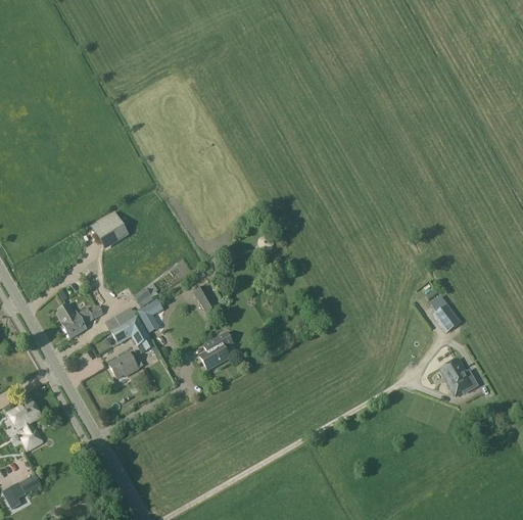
[(91,224),(103,244),(123,232),(110,211),(104,216),(91,224)]
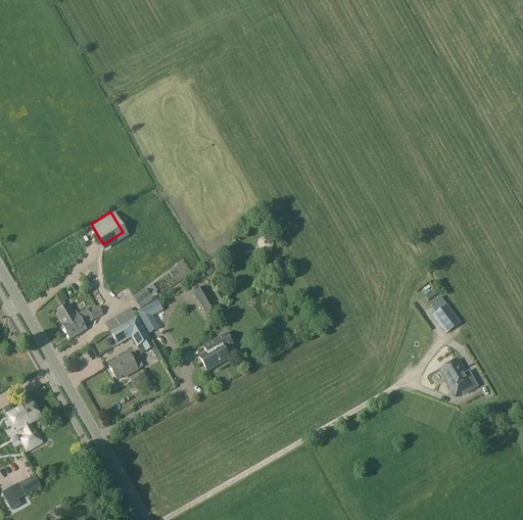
[(217,305),(204,284),(193,291),(204,313),(217,305)]
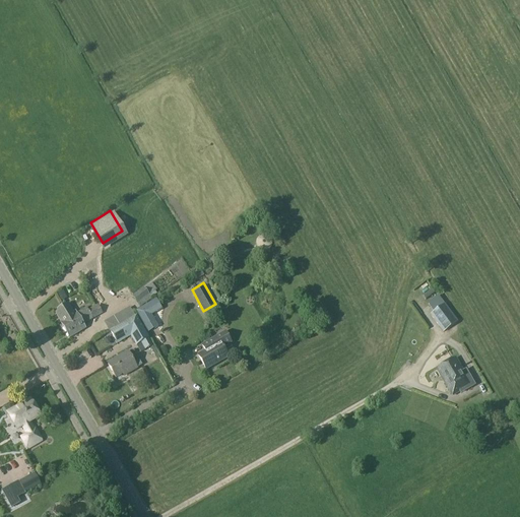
[(99,301),(112,292),(107,283),(92,293),(99,301)]
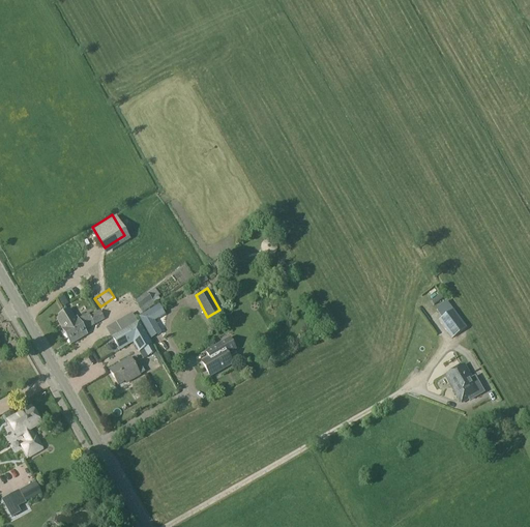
[(143,311),(154,301),(147,291),(135,299),(143,311)]
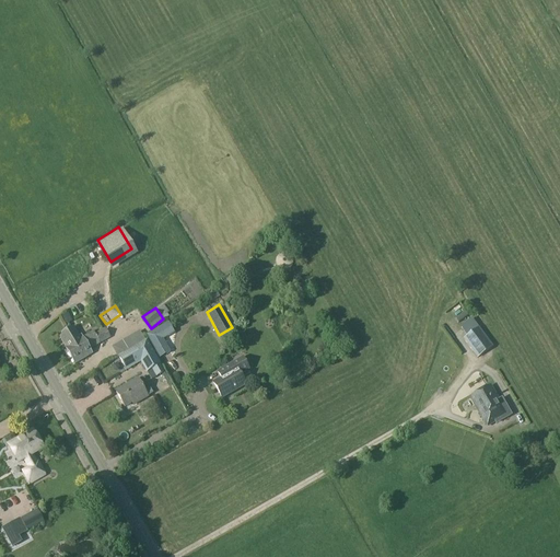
[(170,349),(162,336),(173,329),(167,321),(148,333),(160,355),(170,349)]
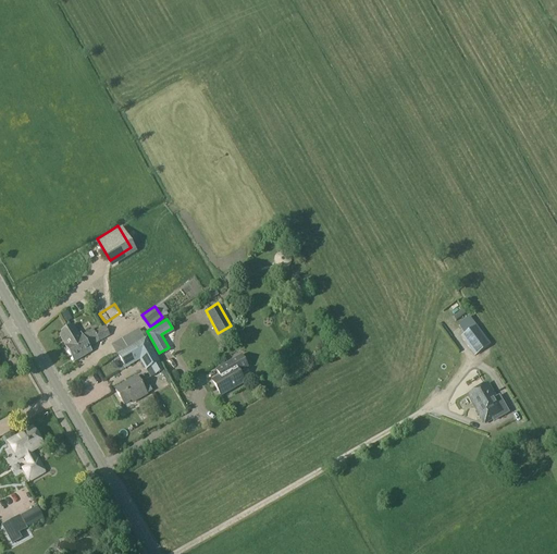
[(82,332),(79,333),(73,322),(59,331),(65,342),(64,343),(74,359),(91,348),(89,345),(100,339),(110,332),(104,323),(95,329),(93,325),(82,333),(82,332)]
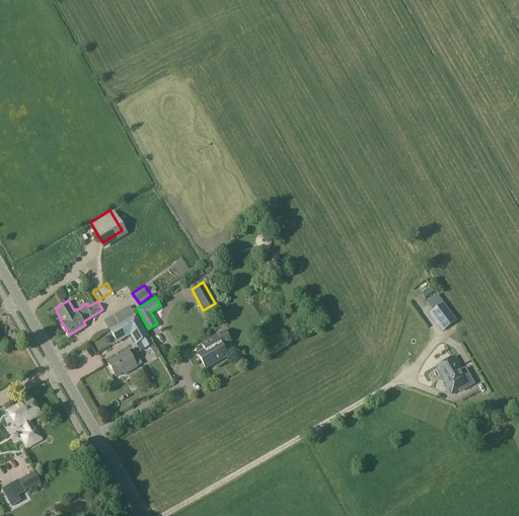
[(442,329),(456,318),(443,300),(429,311),(442,329)]
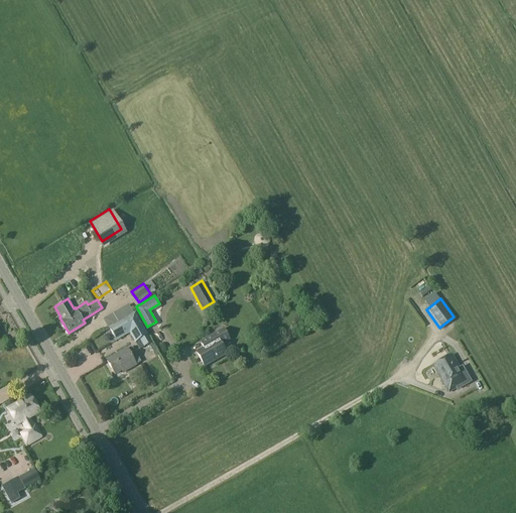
[(135,311),(108,327),(116,340),(130,332),(135,341),(139,338),(143,345),(151,341),(135,311)]
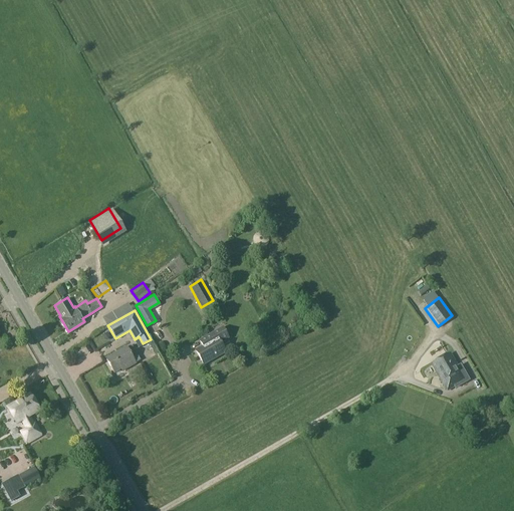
[(203,344),(196,348),(204,362),(225,350),(220,341),(229,336),(222,325),(200,338),(203,344)]
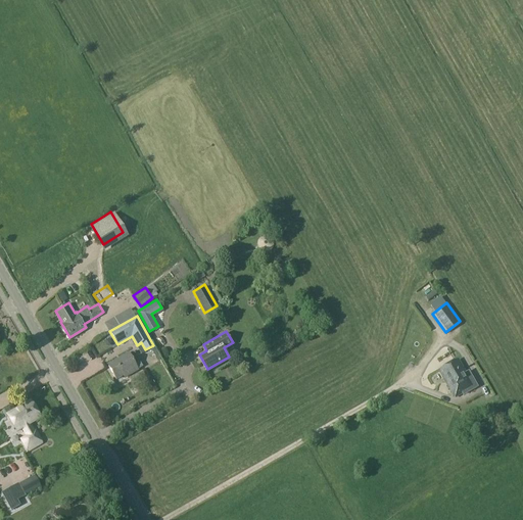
[(138,368),(138,367),(143,365),(134,349),(129,352),(129,351),(108,364),(116,377),(124,373),(125,375),(138,368)]
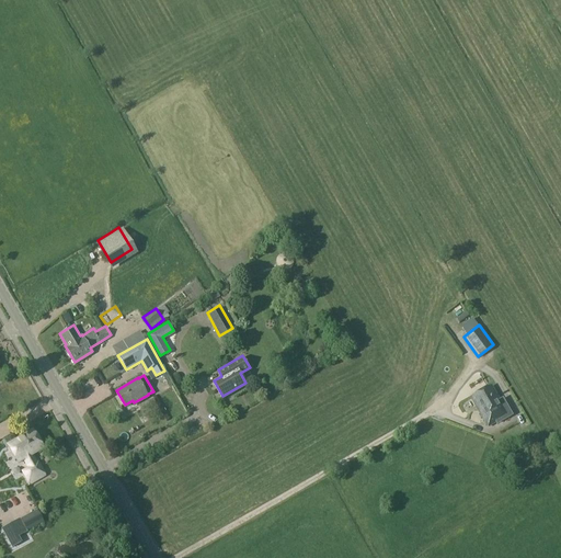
[(495,419),(496,422),(513,413),(503,395),(497,398),(490,385),(471,395),(488,423),(495,419)]
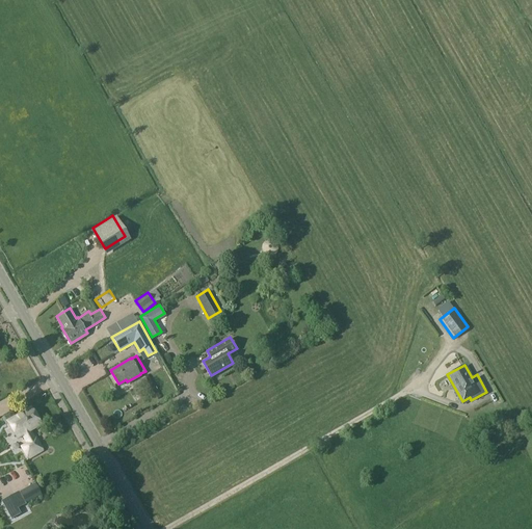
[(28,442),(22,445),(29,456),(42,448),(30,428),(40,423),(30,406),(8,420),(18,435),(23,432),(28,442)]
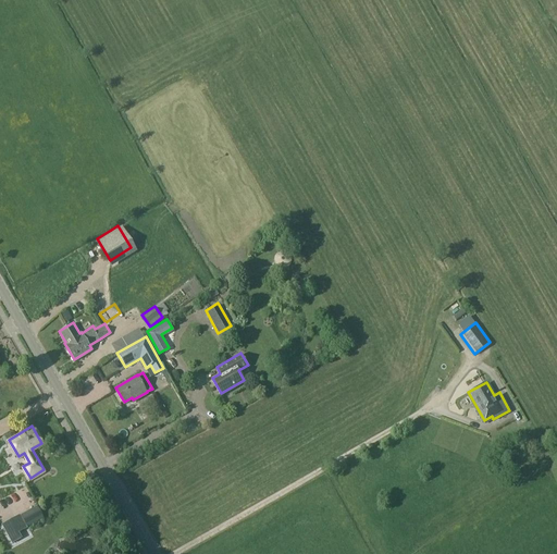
[(37,504),(21,513),(27,525),(44,515),(37,504)]
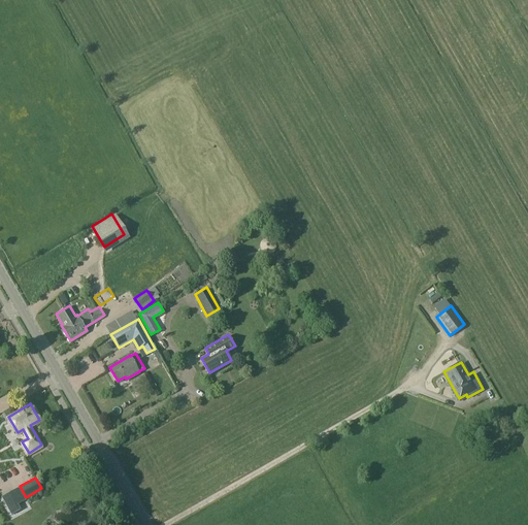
[(14,503),(26,497),(20,486),(0,496),(11,518),(20,513),(14,503)]
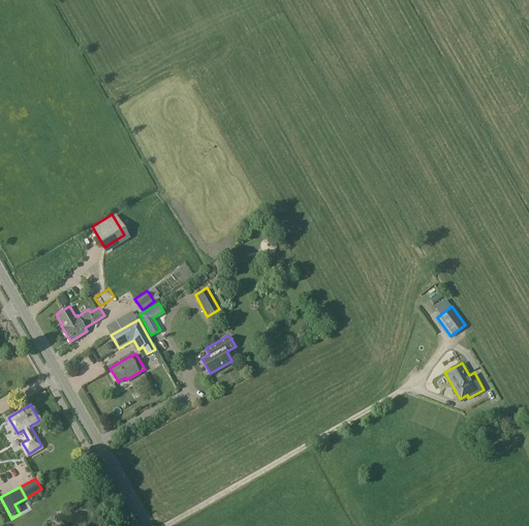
All buildings are outlined.
